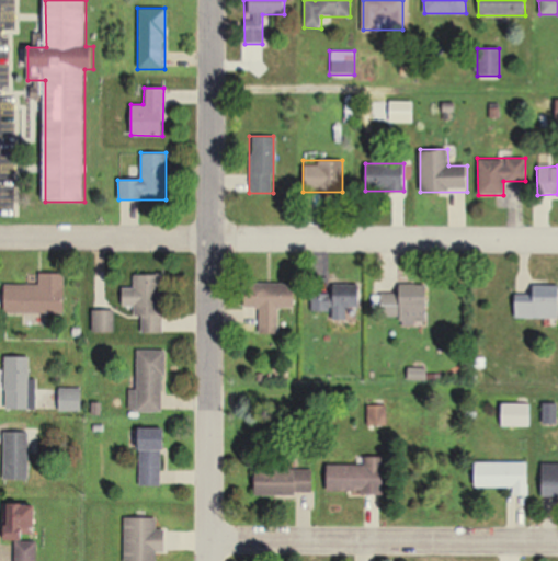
[(3,285),(4,313),(65,313),(65,274),(38,274),(38,285),(3,285)]
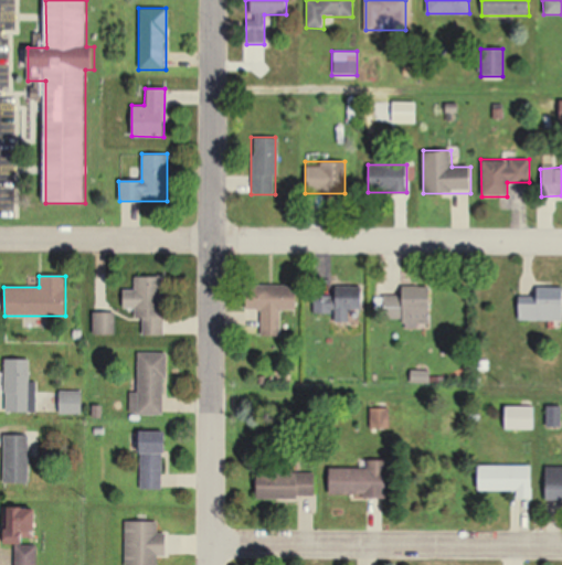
[(138,336),(162,336),(162,278),(134,278),(135,290),(123,290),(123,310),(138,310),(138,336)]
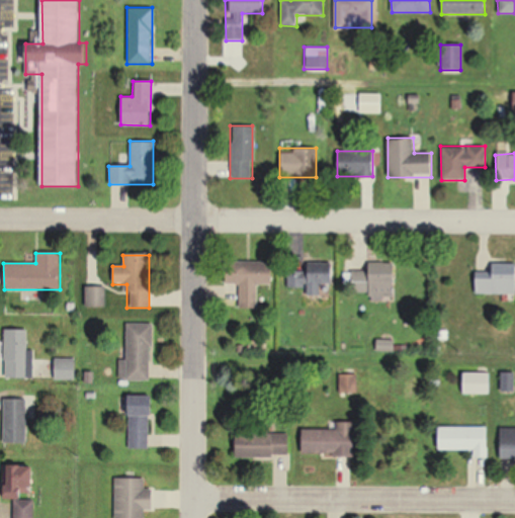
[(270,262),(225,262),(224,284),(238,284),(238,309),(256,310),(256,284),(270,284),(270,262)]
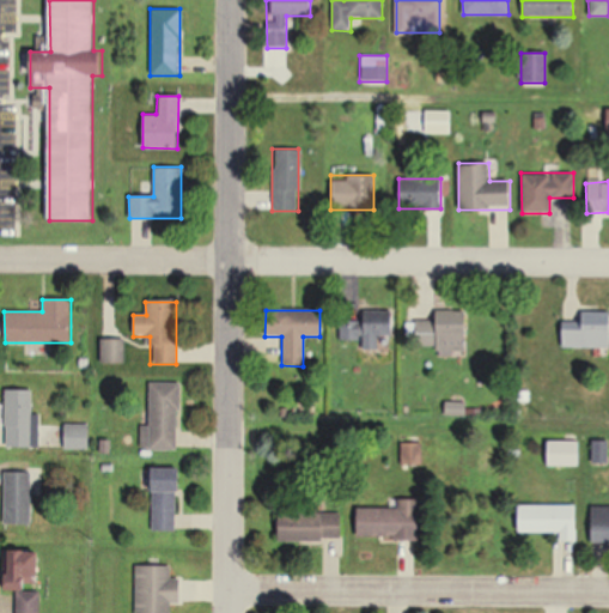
[(339,341),(363,341),(363,351),(377,351),(377,337),(391,337),(393,317),(339,316),(339,341)]
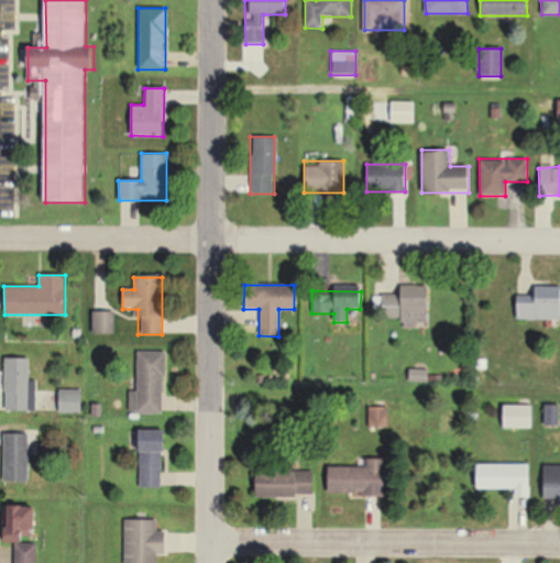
[(372,295),(372,319),(397,319),(397,295),(372,295)]
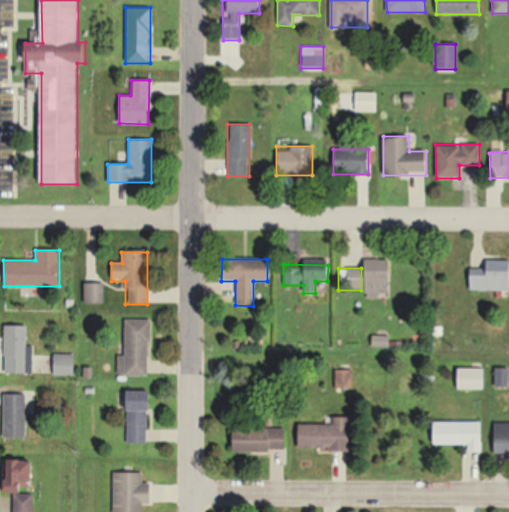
[(468,290),(508,290),(508,269),(468,269),(468,290)]
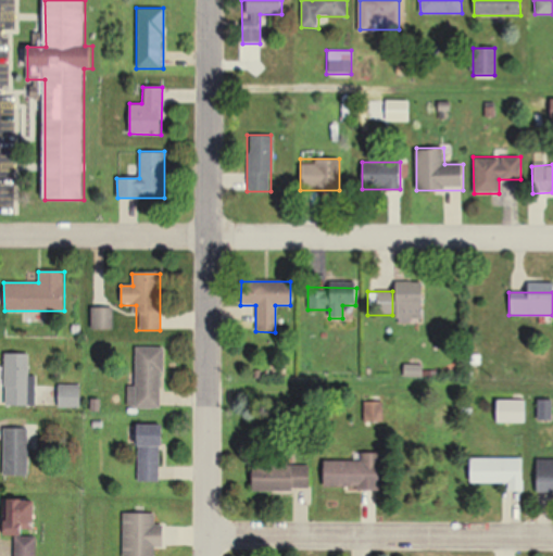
[(396,293),(396,321),(423,321),(423,293),(396,293)]
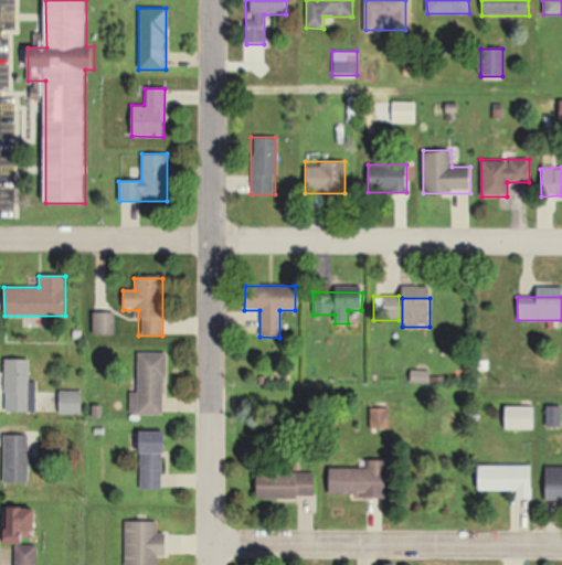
[(114,334),(114,322),(102,322),(102,334),(114,334)]
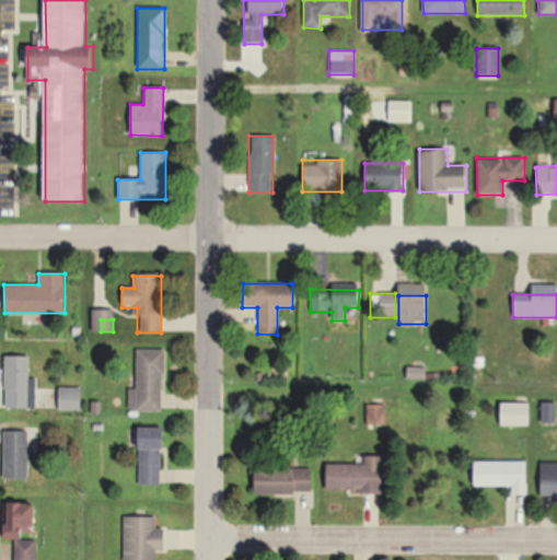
[(137,349),(137,411),(164,411),(164,349),(137,349)]
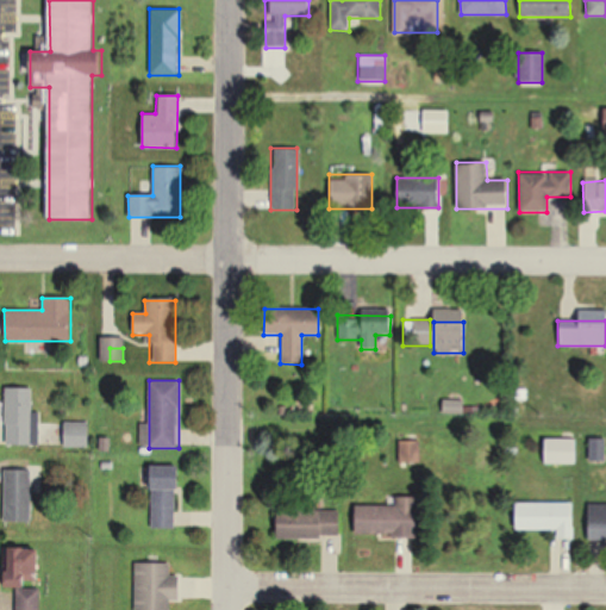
[(38,444),(38,412),(31,412),(31,387),(5,387),(5,444),(38,444)]
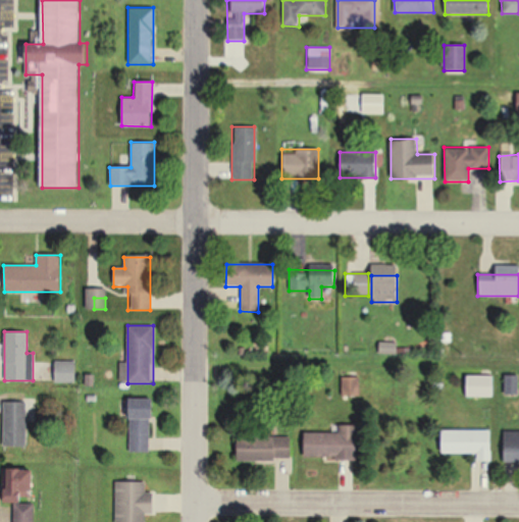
[(151,452),(151,399),(127,399),(127,452),(151,452)]
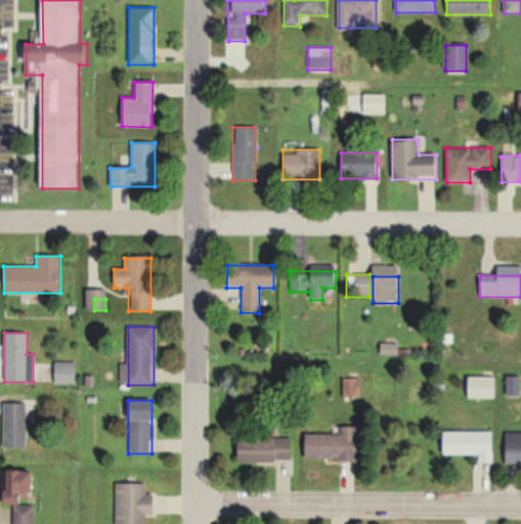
[(4,448),(27,448),(27,404),(4,404),(4,448)]
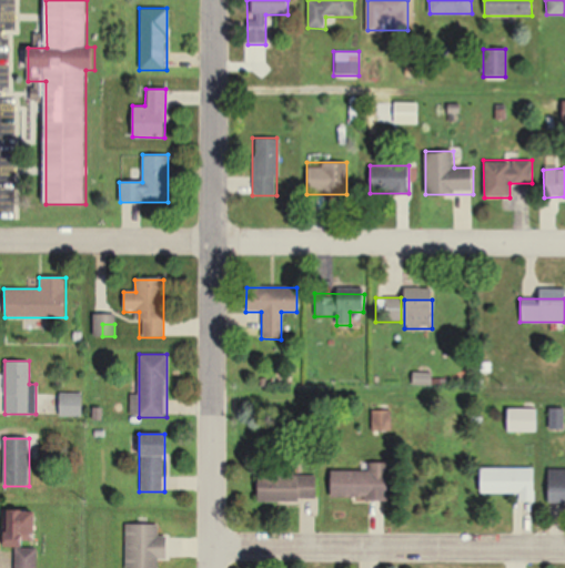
[(385,463),(366,463),(366,472),(328,472),(328,500),(385,500),(385,463)]
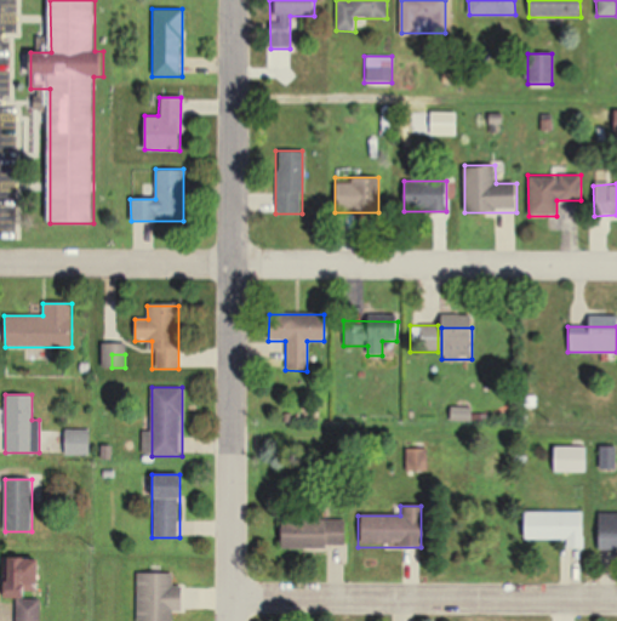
[(582,512),(525,512),(525,539),(565,539),(565,547),(582,547),(582,512)]
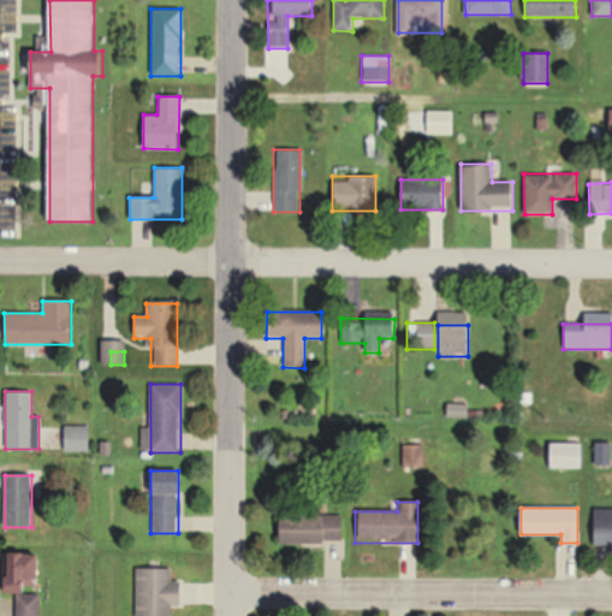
[(611,508),(592,509),(593,548),(611,546),(611,508)]
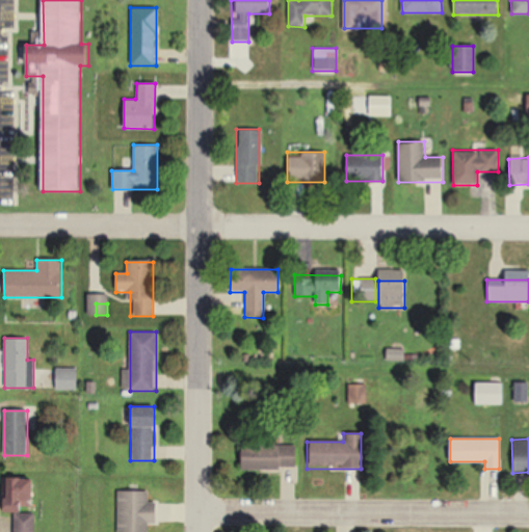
[(241,469),(293,469),(293,445),(241,445),(241,469)]
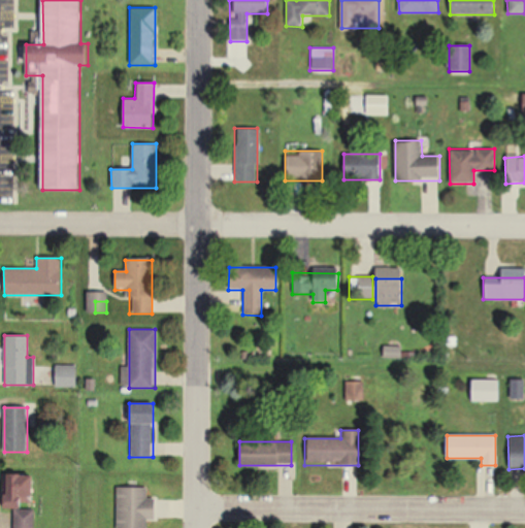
[(12,509),(12,527),(35,527),(35,474),(2,474),(2,509),(12,509)]
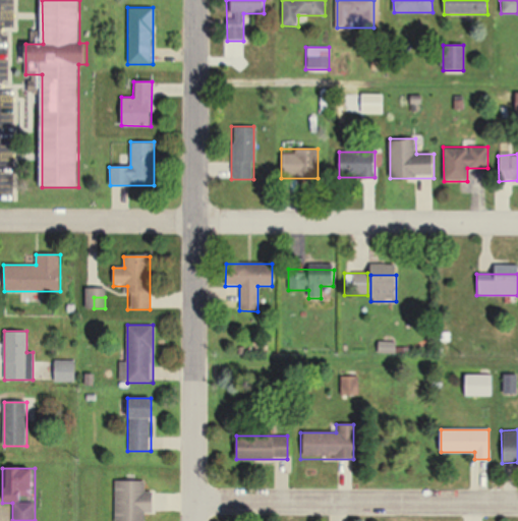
[(142,520),(144,512),(153,512),(153,493),(144,493),(144,481),(115,480),(114,520),(142,520)]
